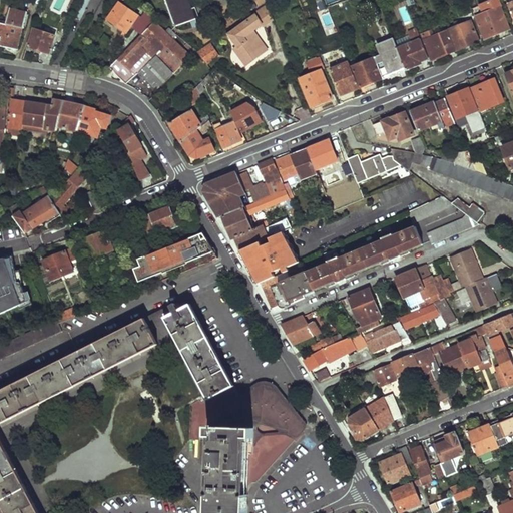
[(160,0),(164,12),(169,10),(167,4),(178,0),(160,0)]
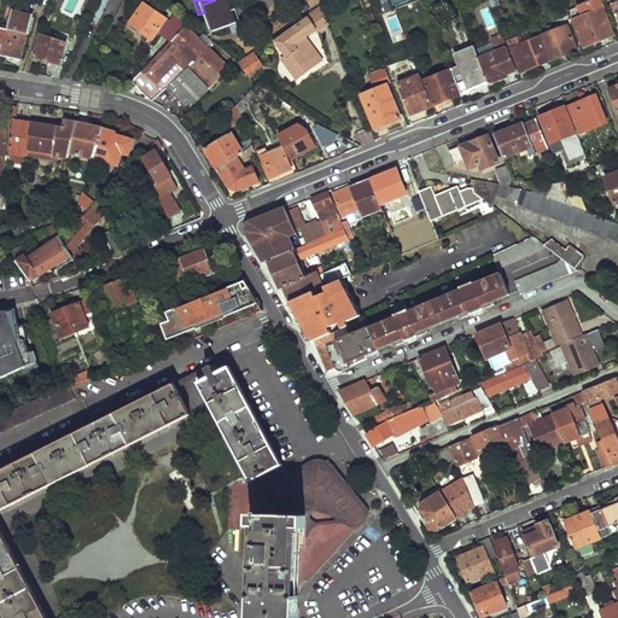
[(215,0),(202,5),(204,12),(198,15),(210,46),(242,34),(228,0),(215,0)]
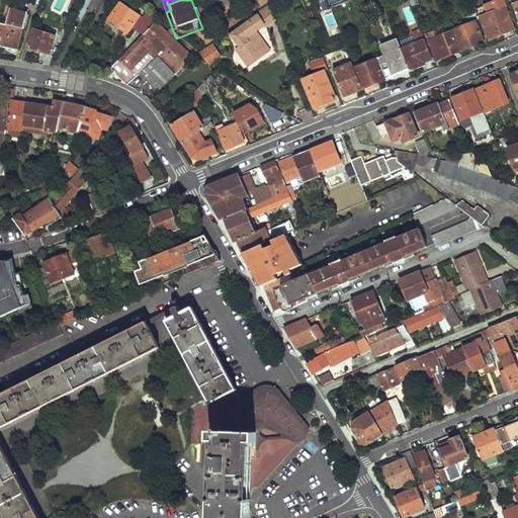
[(325,0),(318,0),(323,12),(329,9),(325,0)]
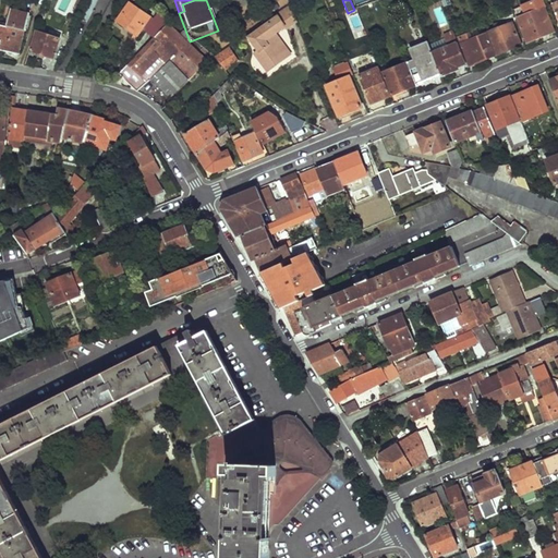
[(412,0),(402,0),(409,15),(417,12),(414,3),(412,0)]
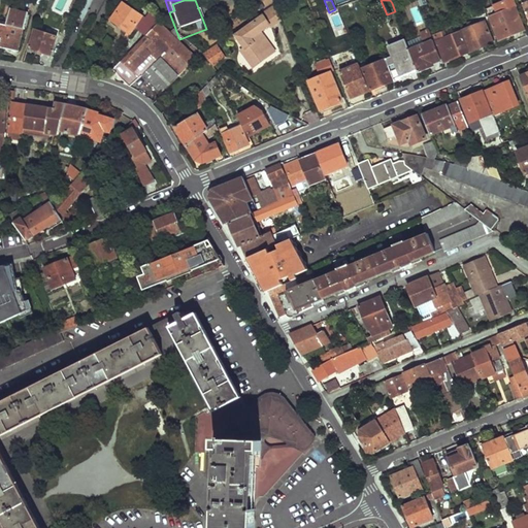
[(507,10),(491,17),(499,40),(525,30),(514,0),(504,4),(507,10)]
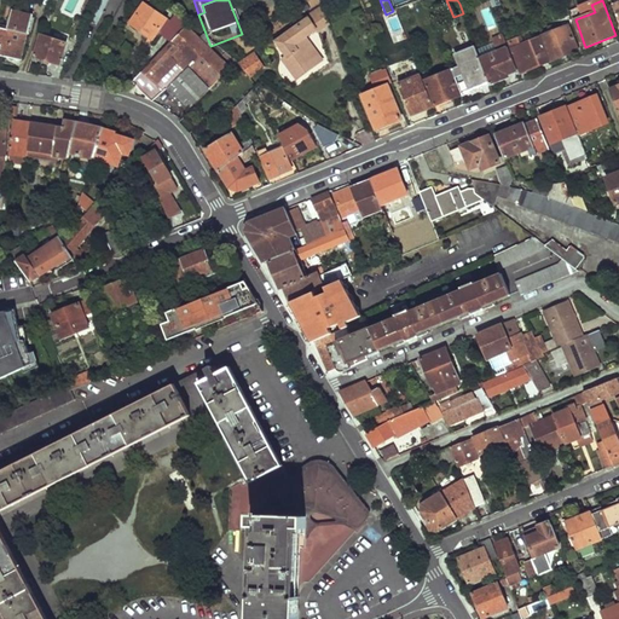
[(168,22),(145,4),(132,24),(152,40),(158,33),(169,45),(186,28),(174,16),(168,22)]
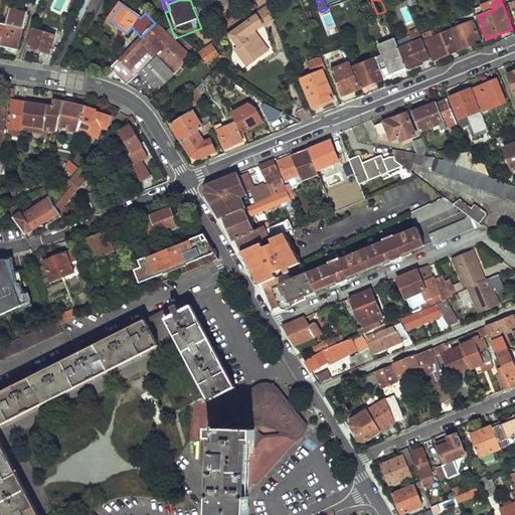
[(254,13),(256,15),(231,33),(240,45),(236,47),(248,64),(269,49),(255,30),(263,25),(264,27),(275,20),(269,4),(254,13)]
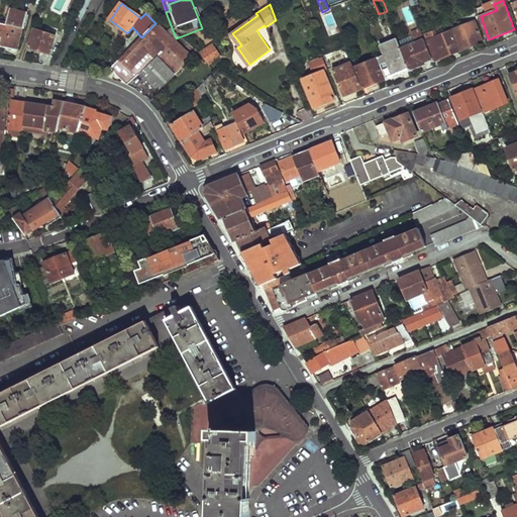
[(10,9),(5,31),(4,37),(0,36),(0,45),(16,49),(21,28),(24,29),(27,13),(10,9)]
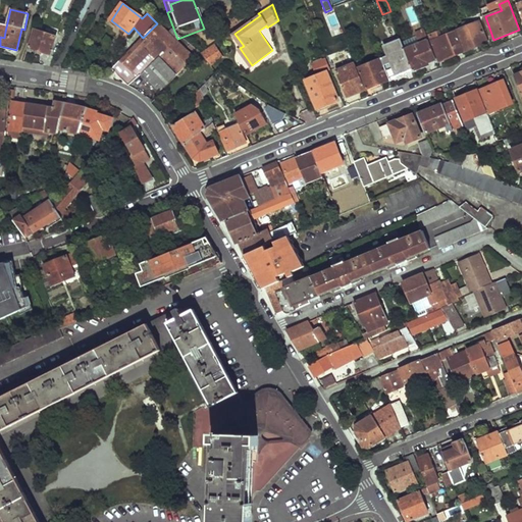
[(480,21),(457,31),(465,52),(488,42),(480,21)]
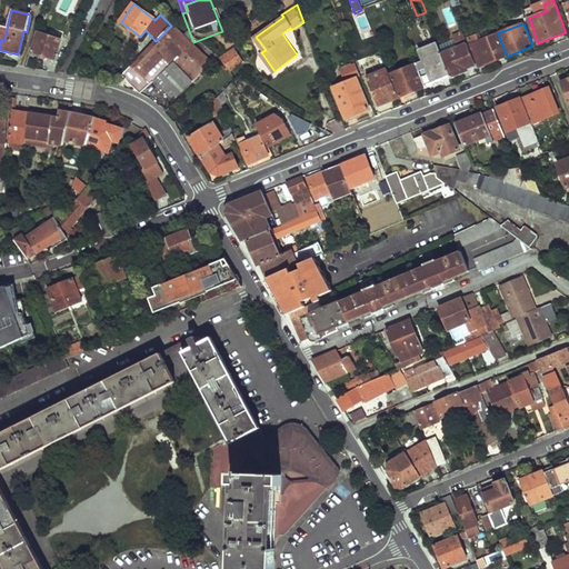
[(171,26),(156,41),(122,76),(129,83),(140,72),(146,78),(149,75),(156,81),(192,45),(171,26)]
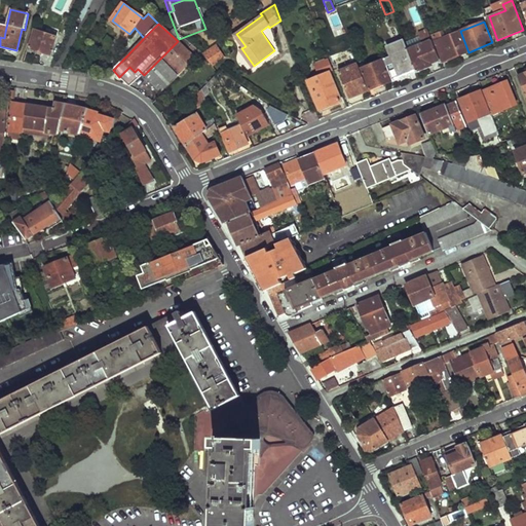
[(434,42),(433,40),(428,30),(419,33),(423,43),(409,50),(418,72),(438,64),(437,61),(441,60),(434,42)]
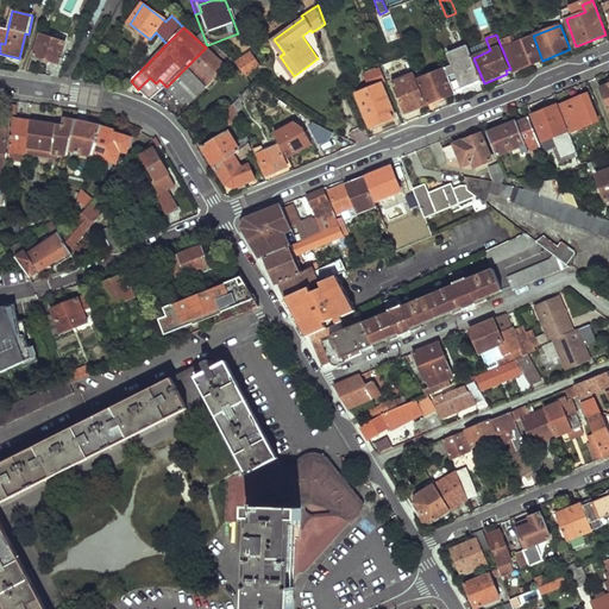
[(43,36),(36,56),(60,64),(66,43),(43,36)]
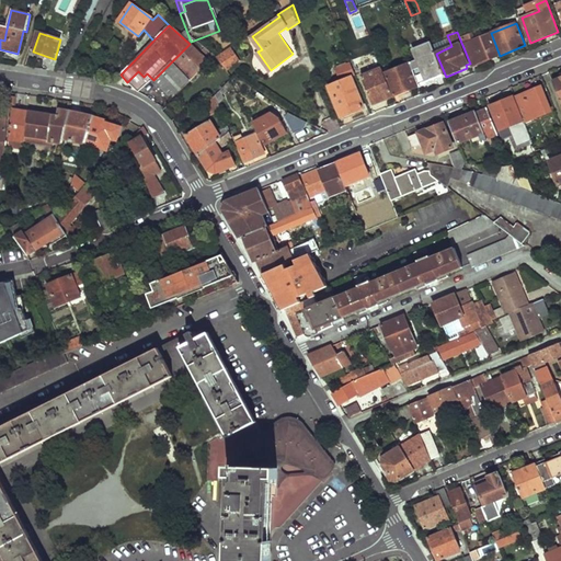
[(491,33),(462,45),(470,64),(472,68),(500,56),(491,33)]
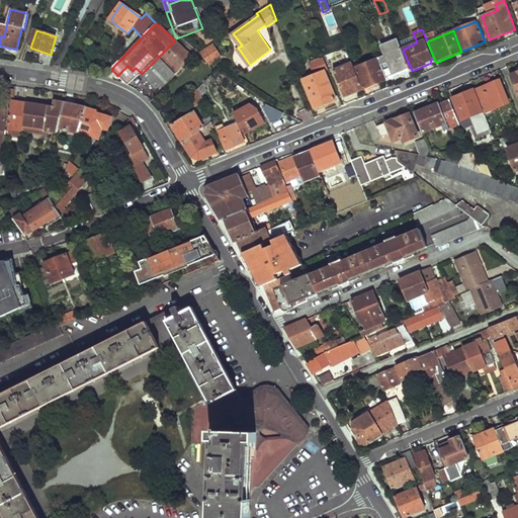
[(399,38),(382,45),(386,55),(395,77),(412,71),(403,50),(399,38)]
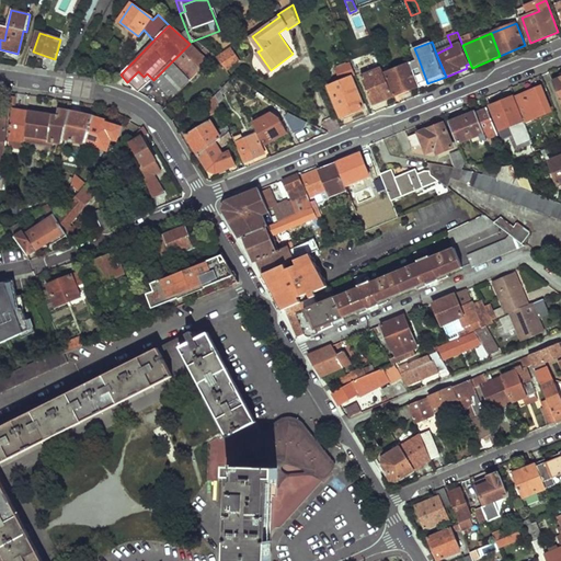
[(190,44),(153,80),(175,100),(186,88),(210,63),(190,44)]
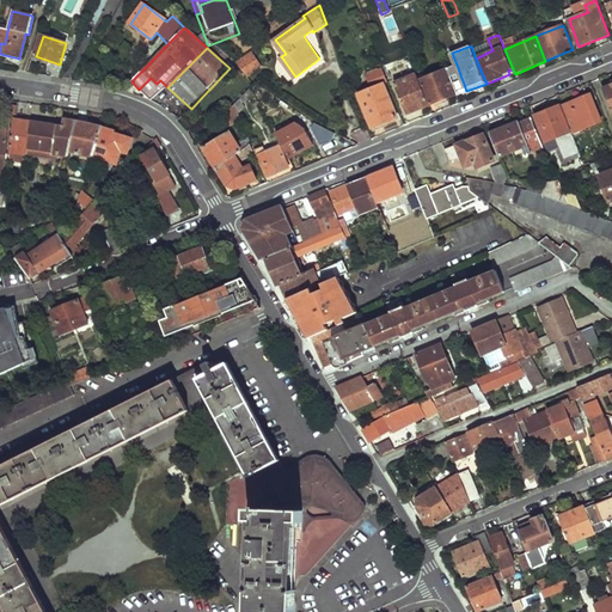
[(236,61),(246,78),(263,67),(252,50),(236,61)]
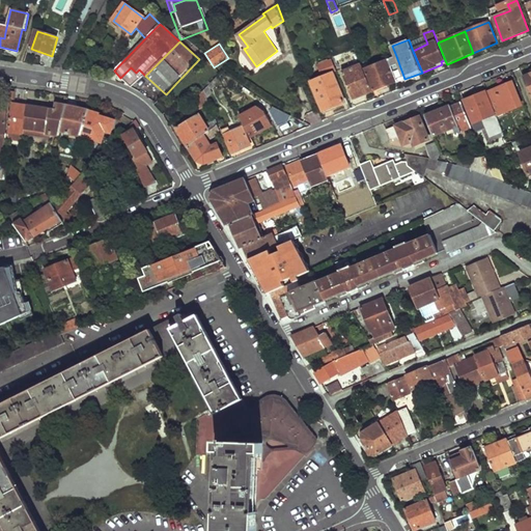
[(345,102),(333,72),(337,70),(331,55),(316,61),(322,73),(316,75),(310,78),(324,110),(345,102)]
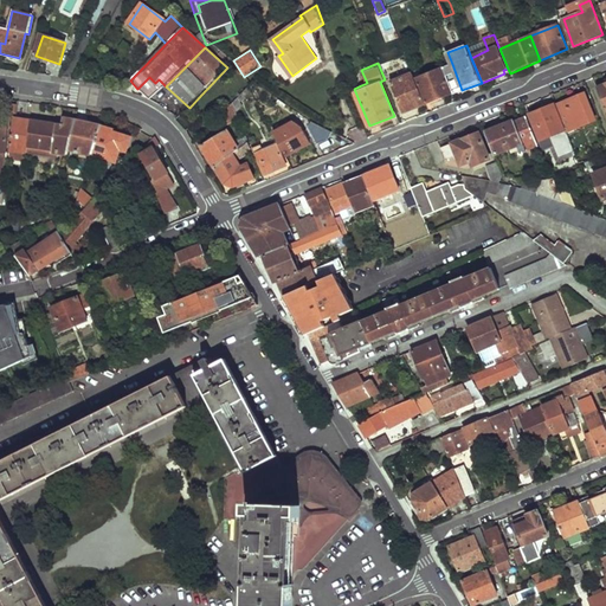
[(452,64),(445,68),(455,92),(462,90),(452,64)]
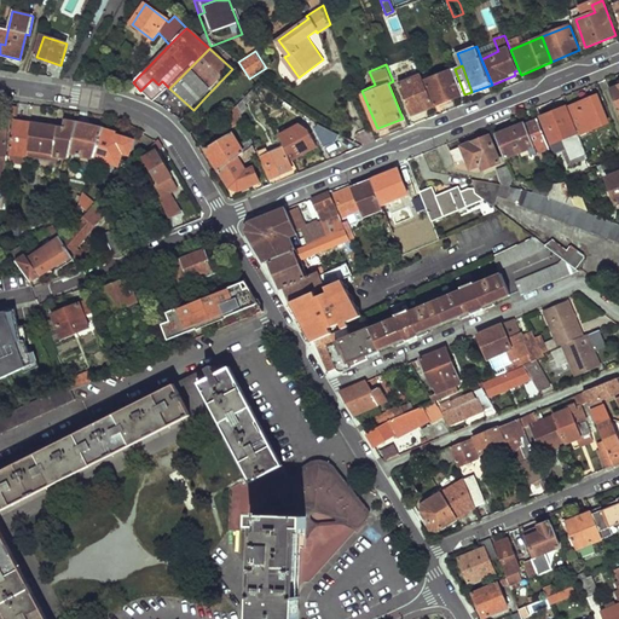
[(452,70),(429,79),(428,75),(424,76),(437,104),(463,93),(452,70)]
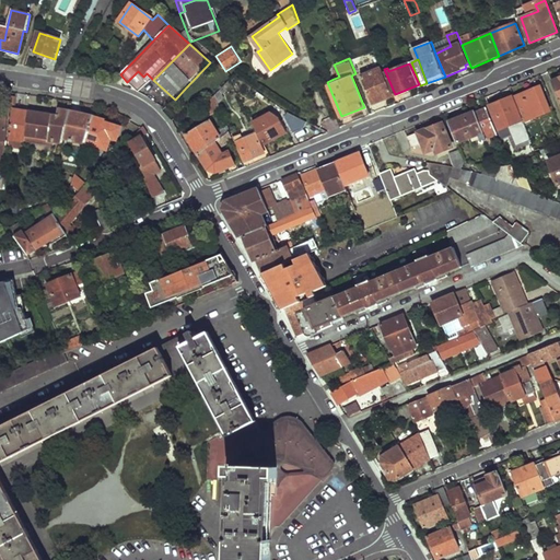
[(382,67),(362,76),(373,103),(394,94),(382,67)]
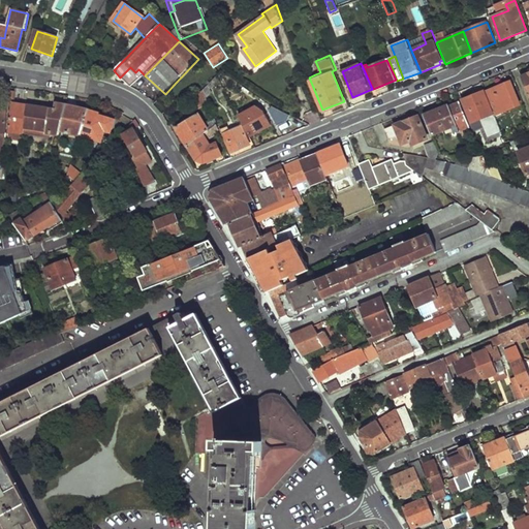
[(510,83),(487,92),(495,113),(496,115),(520,105),(510,83)]
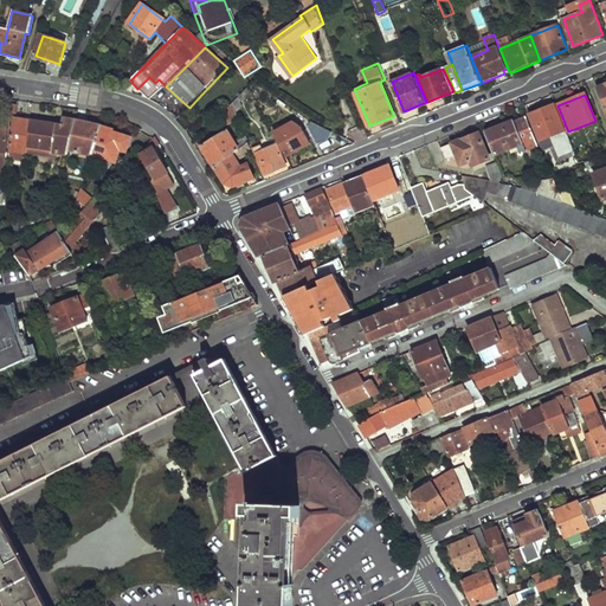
[(250,96),(237,104),(242,115),(256,108),(250,96)]
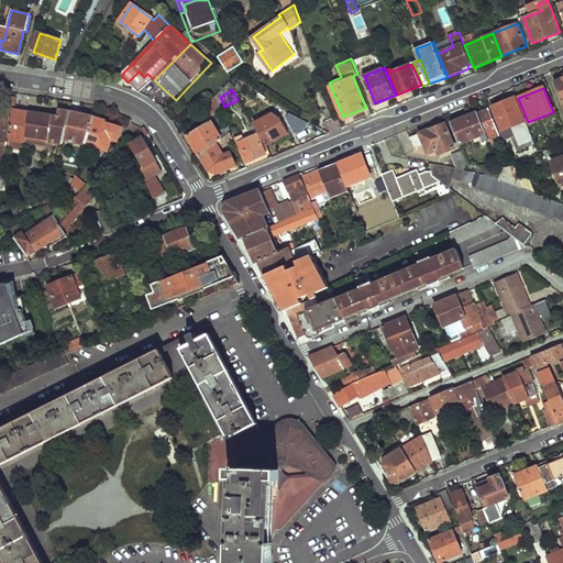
[(222,111),(217,97),(201,112),(207,121),(222,111)]
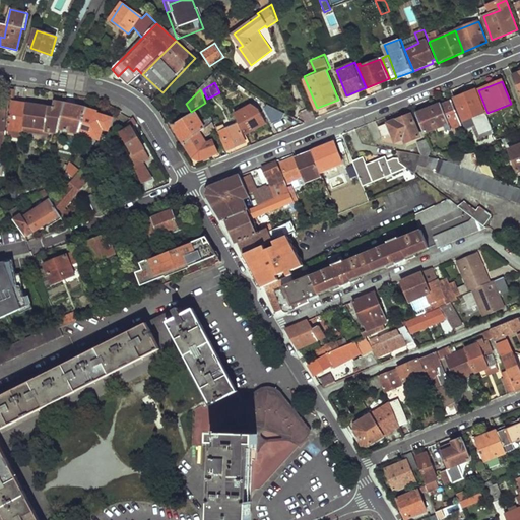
[(478,89),(455,99),(463,120),(486,111),(478,90),(478,89)]
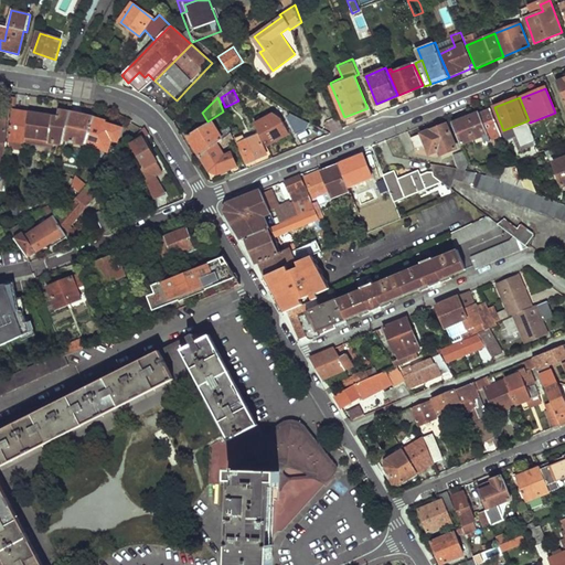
[(57,114),(52,114),(49,138),(49,140),(62,142),(63,137),(71,109),(59,107),(57,114)]
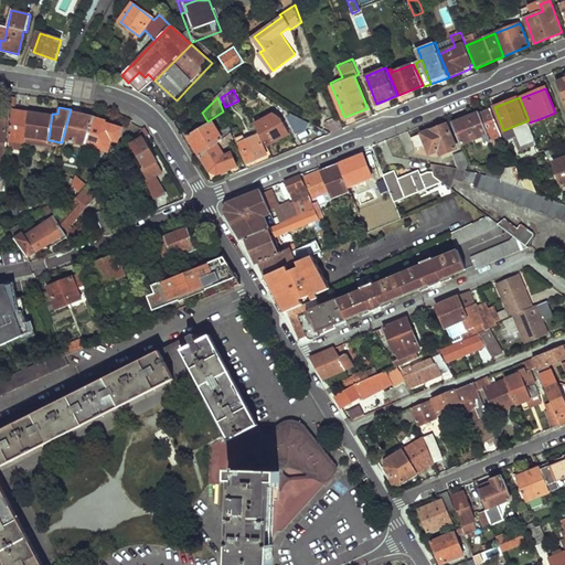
[(491,108),(480,113),(491,141),(492,144),(494,142),(493,139),(501,136),(491,108)]
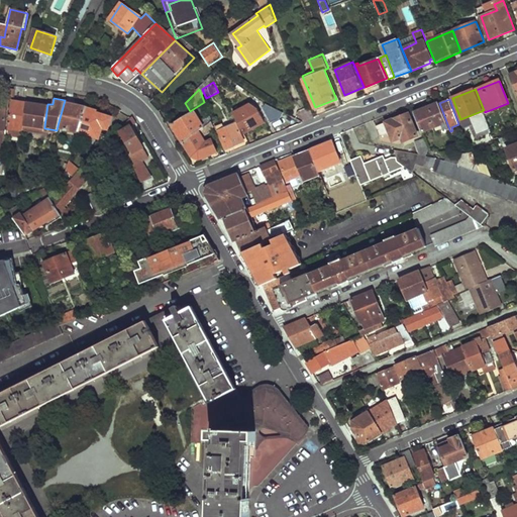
[(47,104),(23,100),(12,100),(6,129),(18,130),(20,122),(44,126),(47,104)]
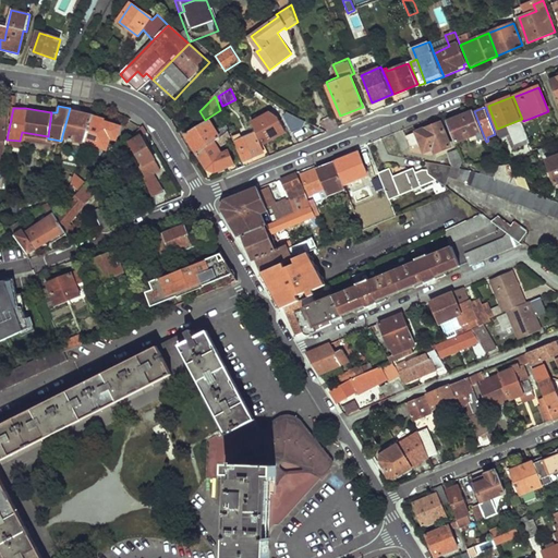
[(93,117),(70,108),(62,135),(85,143),(93,117)]
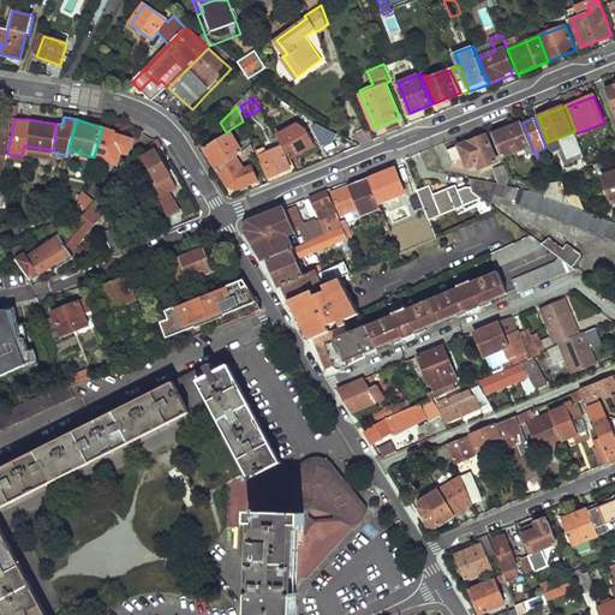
[(275,132),(290,160),(317,145),(308,127),(297,120),(275,132)]
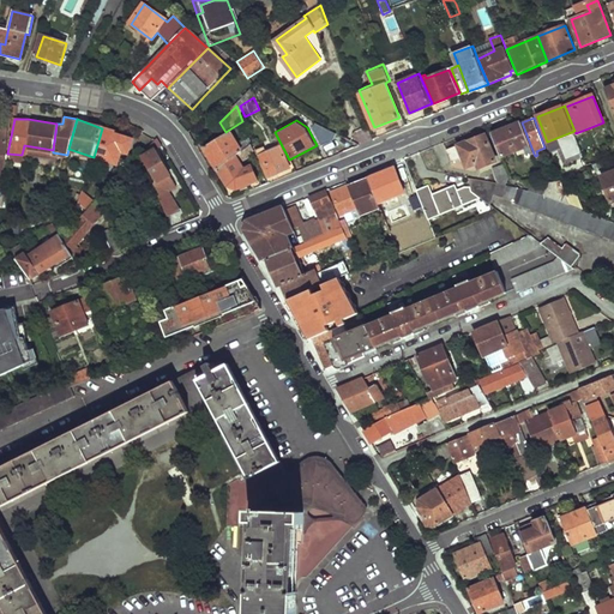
[(313,121),(311,126),(320,143),(329,139),(332,133),(325,130),(313,121)]
